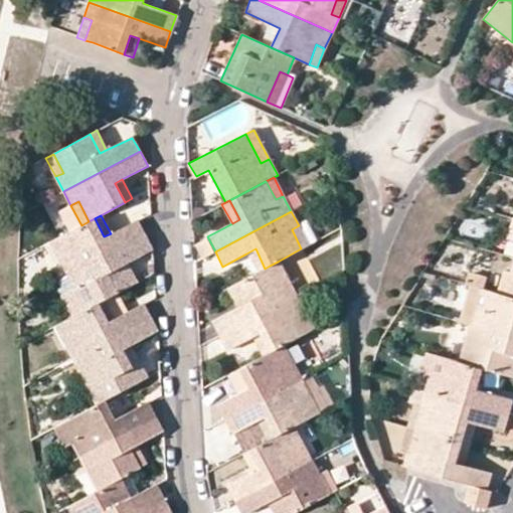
[(59,260),(67,275),(118,247),(144,233),(137,220),(111,233),(104,236),(95,218),(89,221),(81,225),(58,237),(67,255),(59,260)]
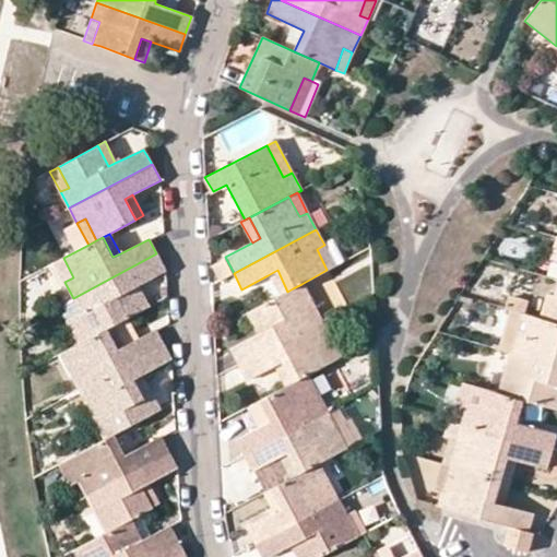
[(327,270),(335,265),(324,245),(317,249),(327,270)]
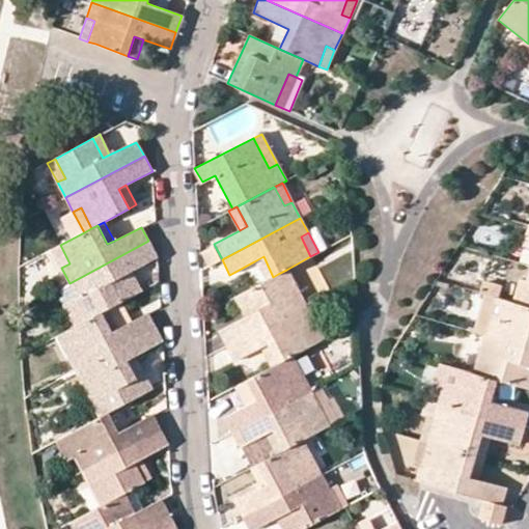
[(88,318),(102,311),(134,295),(121,274),(131,270),(158,256),(148,241),(121,255),(70,283),(88,318)]
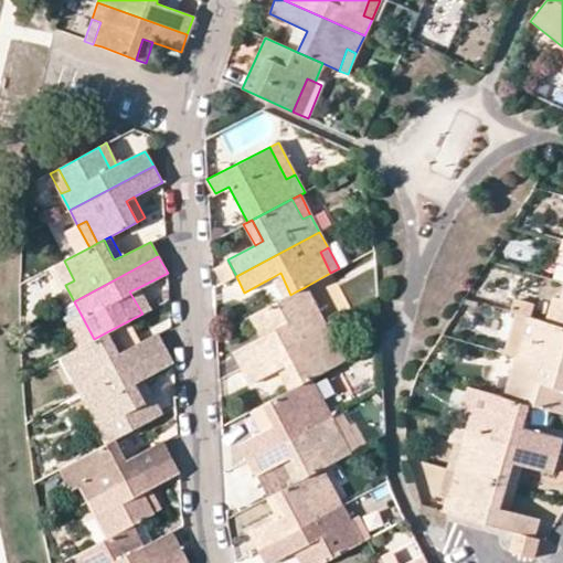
[(65,285),(74,280),(64,261),(56,265),(65,285)]
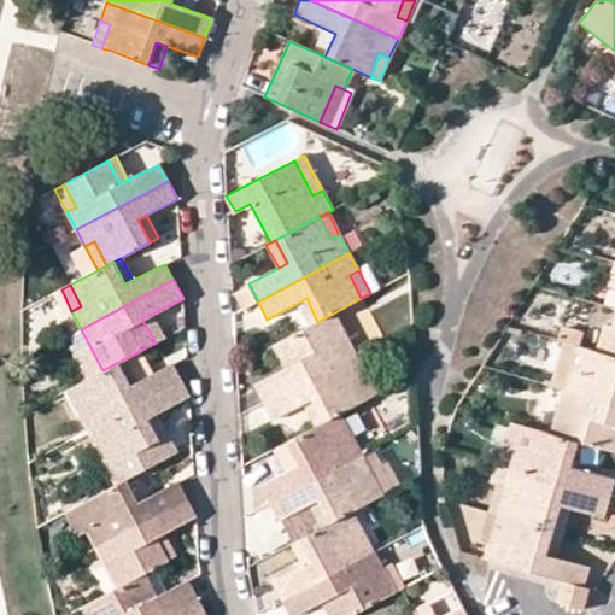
[(306,298),(296,304),(309,327),(317,322),(306,298)]
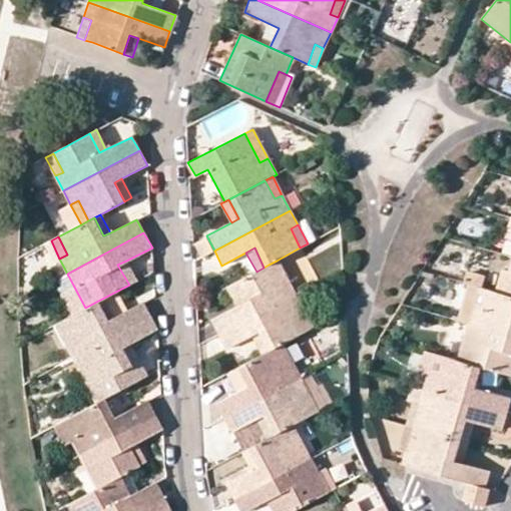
[(126,261),(117,265),(129,285),(136,281),(126,261)]
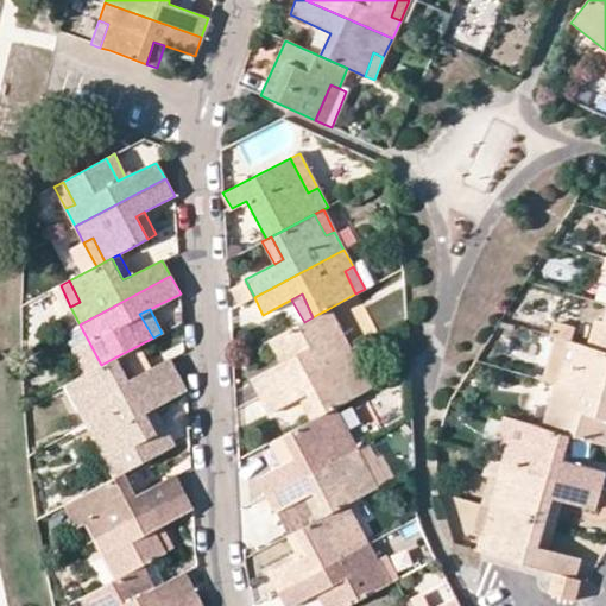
[(328,309),(319,314),(332,335),(340,332),(328,309)]
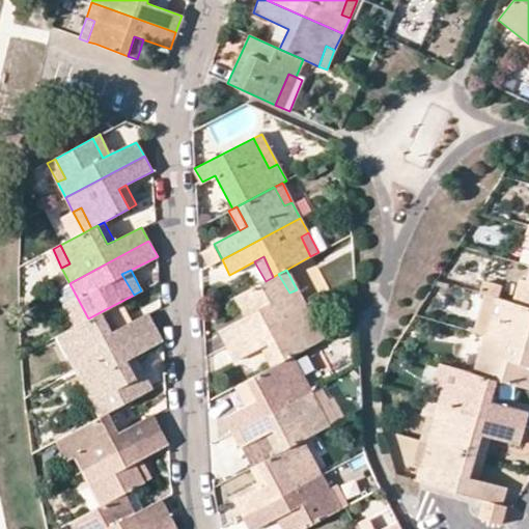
[(528,270),(525,284),(519,282),(512,302),(528,306),(528,270)]
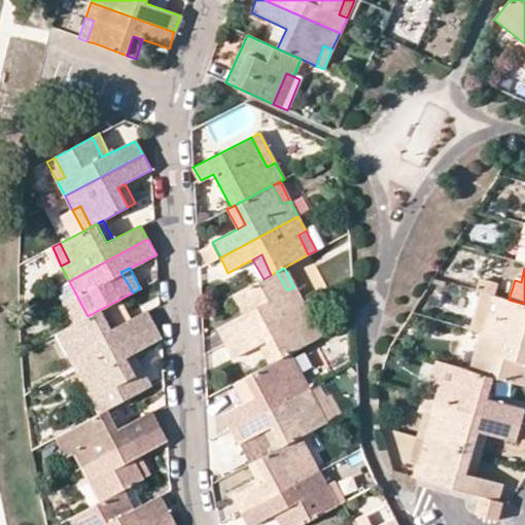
[(217,327),(225,344),(303,302),(294,287),(287,290),(276,272),(271,275),(264,279),(240,291),(250,312),(243,315),(217,327)]
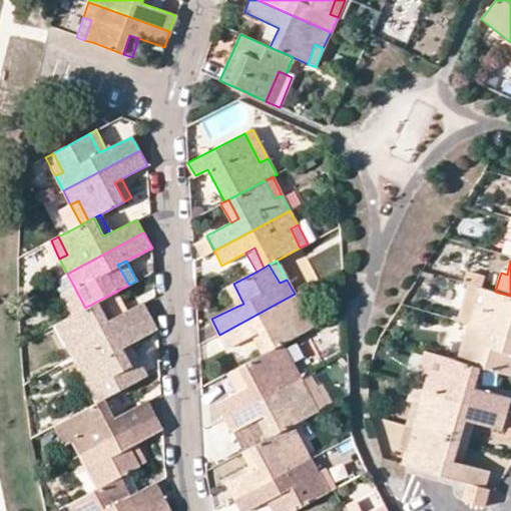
[(236,307),(243,304),(233,284),(226,288),(236,307)]
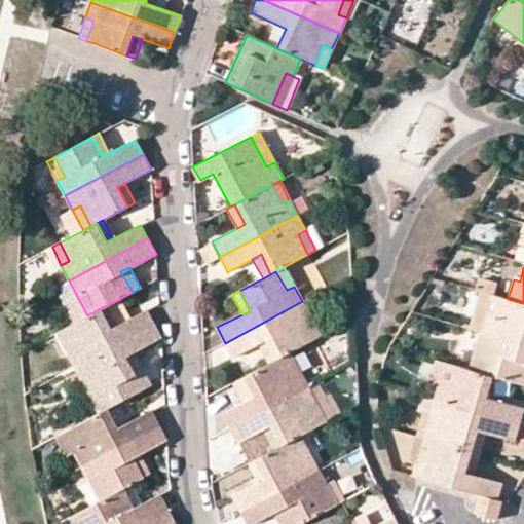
[(479,296),(470,329),(479,332),(523,344),(523,303),(508,299),(499,297),(489,294),(484,292),(479,296)]
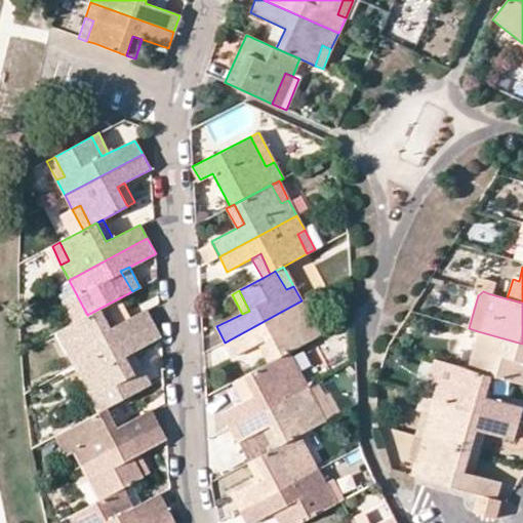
[(280,356),(289,352),(311,340),(302,320),(310,316),(302,300),(225,343),(231,357),(257,344),(265,339),(275,359),(280,356)]
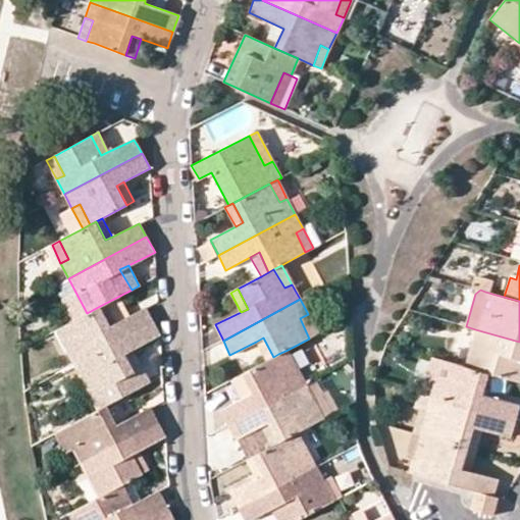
[(100,306),(87,313),(63,326),(73,346),(66,351),(73,364),(152,321),(145,308),(109,326),(100,306)]
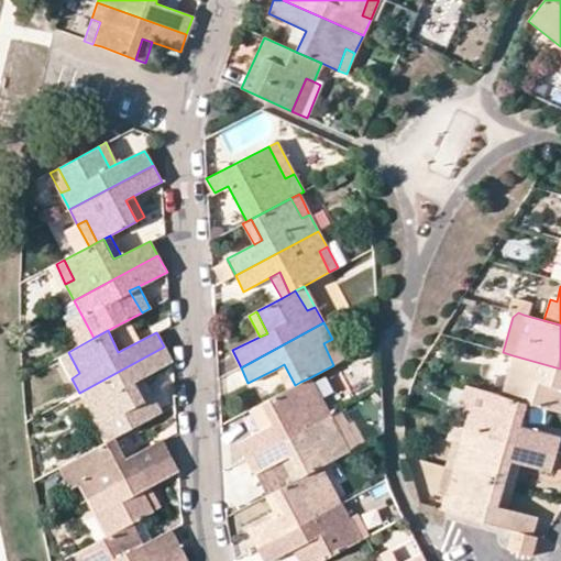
[(333,365),(343,360),(332,339),(323,343),(333,365)]
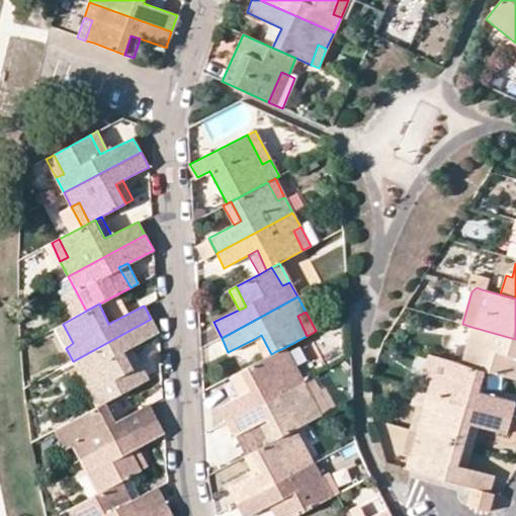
[(140,365),(134,368),(124,351),(133,347),(159,334),(151,319),(73,361),(88,391),(96,388),(105,403),(116,398),(150,379),(140,365)]
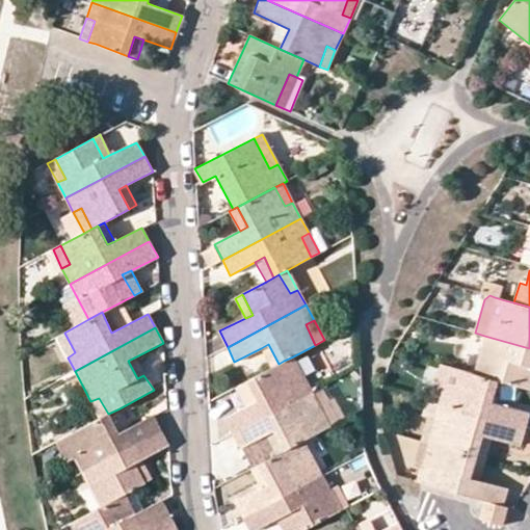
[(68,358),(75,352),(64,333),(56,337),(68,358)]
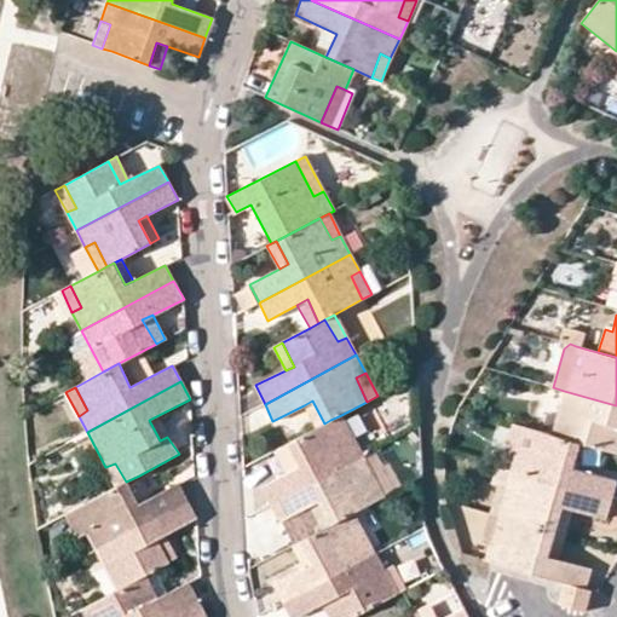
[(616,405),(564,391),(552,437),(580,444),(609,453),(616,427),(616,405)]
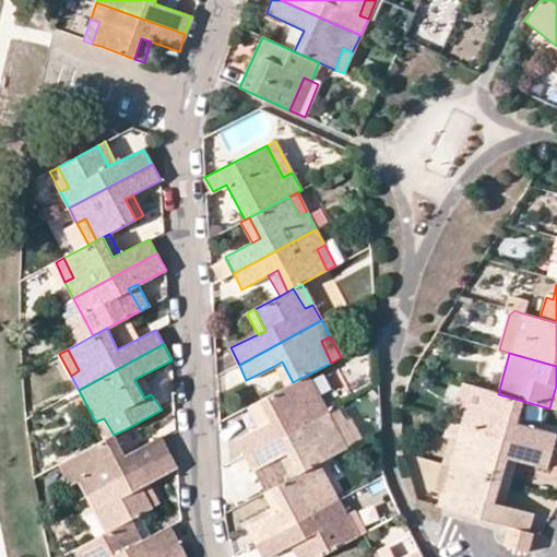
[(284,387),(293,382),(282,362),(274,366),(284,387)]
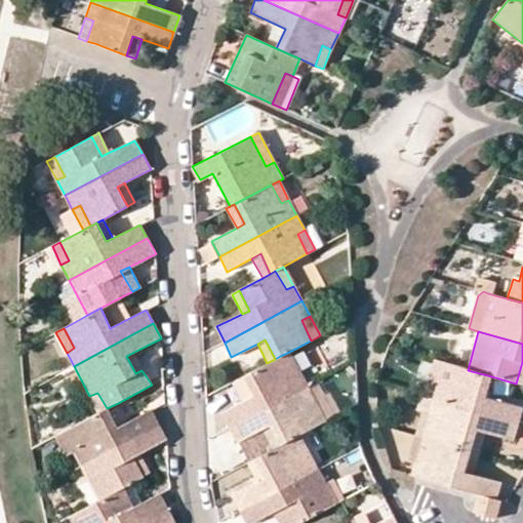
[(293,352),(304,373),(320,365),(311,345),(293,352)]
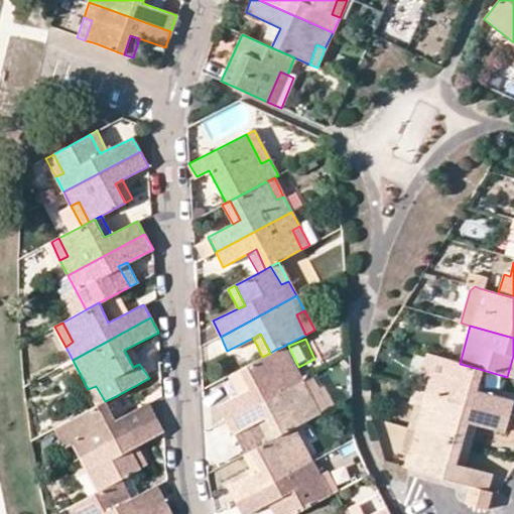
[(132,346),(124,350),(133,367),(139,364),(132,346)]
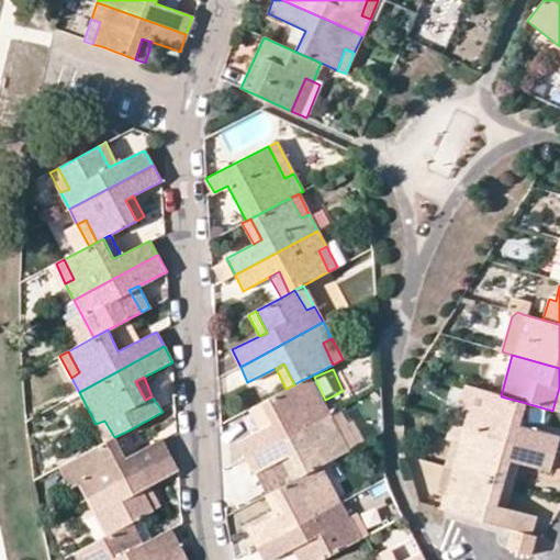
[(310,377),(300,381),(311,402),(320,398),(310,377)]
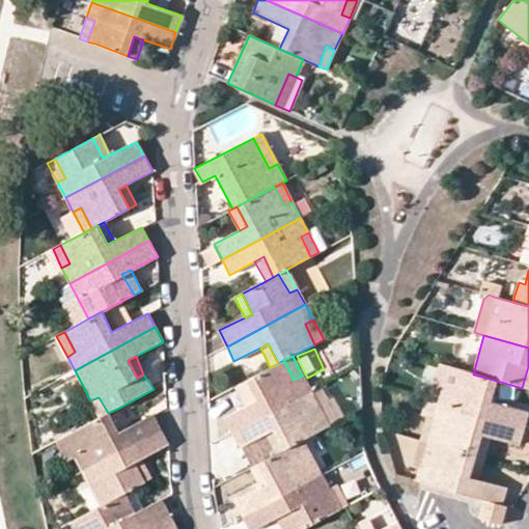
[(224,418),(232,433),(310,391),(302,376),(294,380),(283,360),(278,363),(270,367),(247,380),(256,398),(224,418)]
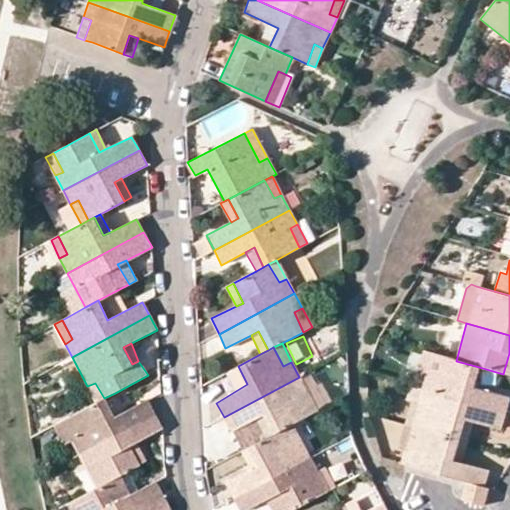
[(440,356),(424,352),(419,372),(426,374),(434,376),(440,356)]
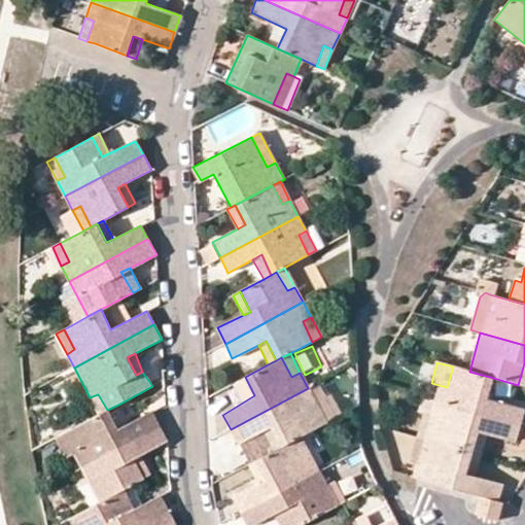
[(488,399),(493,378),(469,372),(453,366),(447,387),(439,385),(434,400),(520,426),(524,410),(488,399)]
